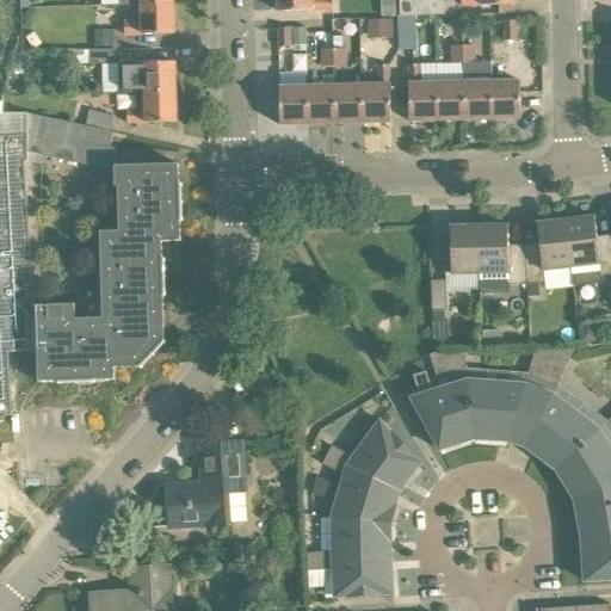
[(277,0),(278,12),(333,11),(332,0),(277,0)]
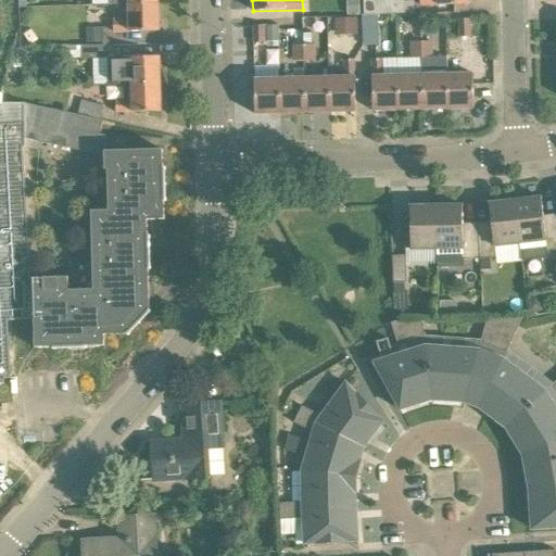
[(358,0),(346,0),(348,15),(359,15),(358,0)]
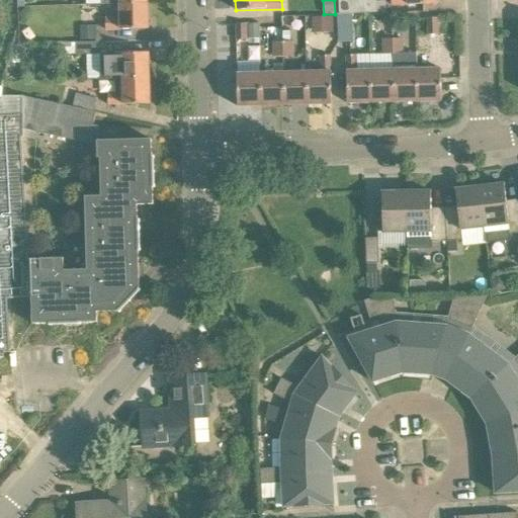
[(338,0),(339,14),(375,13),(375,0),(338,0)]
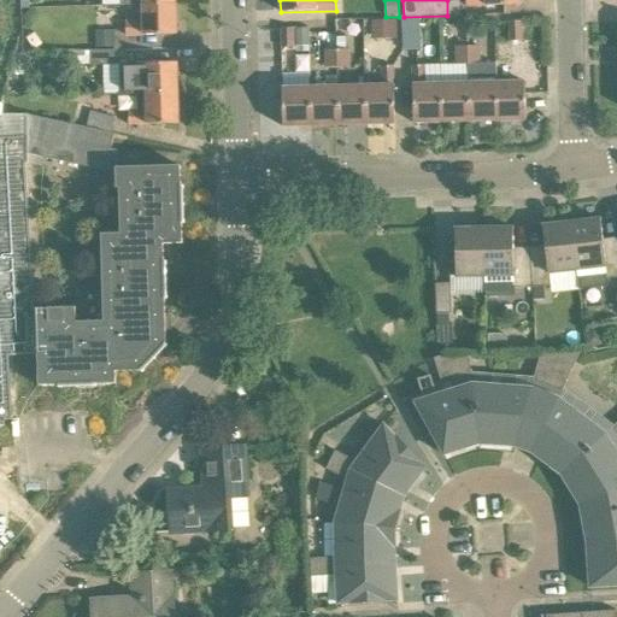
[(176,34),(176,4),(142,5),(142,22),(125,22),(127,36),(176,34)]
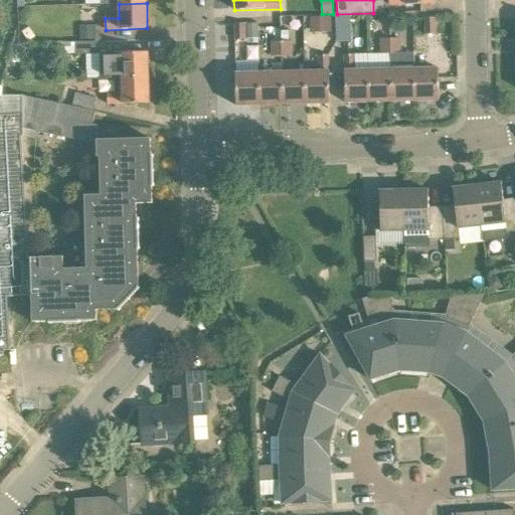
[(335,19),(336,38),(351,38),(350,15),(335,15),(335,19)]
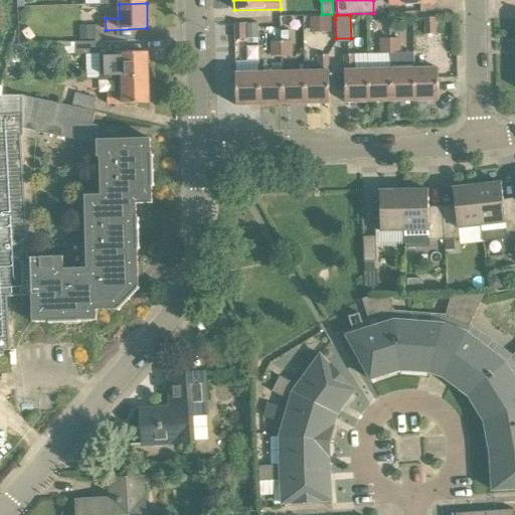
[(310,18),(310,33),(331,32),(330,17),(310,18)]
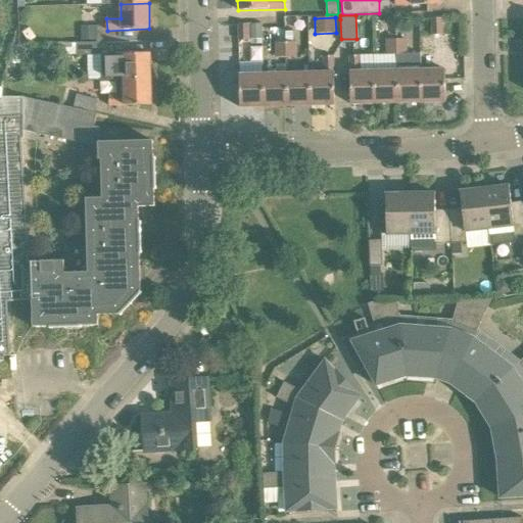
[(442,35),(442,18),(432,18),(432,35),(442,35)]
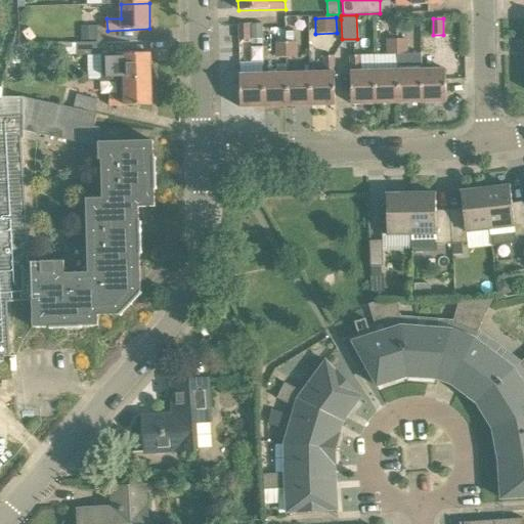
[(238,25),(239,41),(250,41),(249,25),(238,25)]
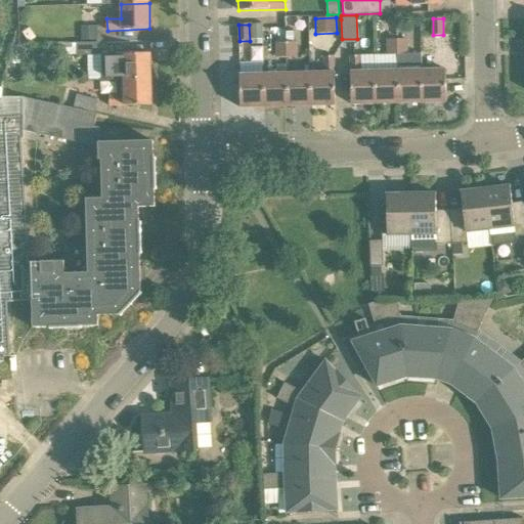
[(251,40),(263,40),(262,25),(251,25),(251,40)]
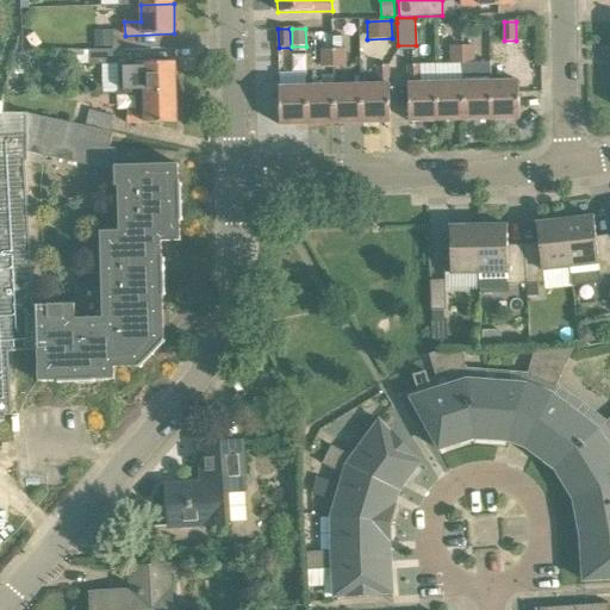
[(95,48),(113,47),(113,31),(94,31),(95,48)]
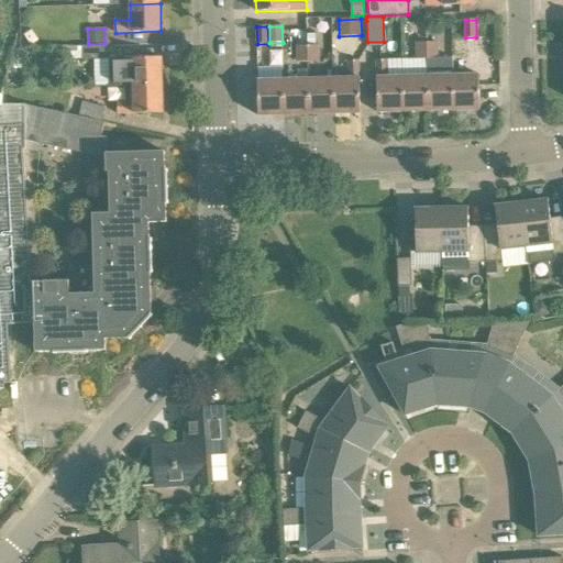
[(298,45),(297,45),(297,42),(283,43),(283,67),(298,66),(298,63),(308,63),(308,46),(299,46),(298,45)]
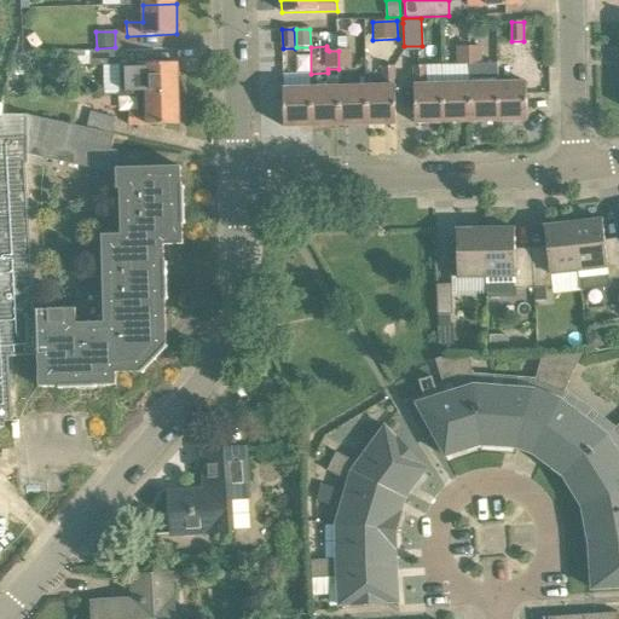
[(453,64),(469,64),(468,47),(453,47),(453,64)]
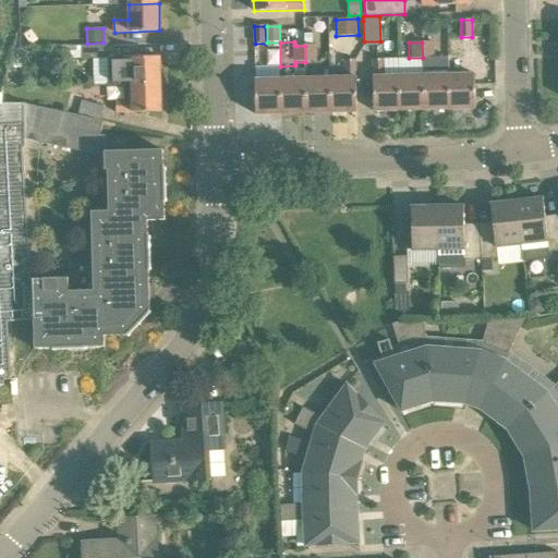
[(448,59),(435,59),(435,43),(422,43),(423,58),(423,74),(424,110),(449,110),(448,63),(448,59)]
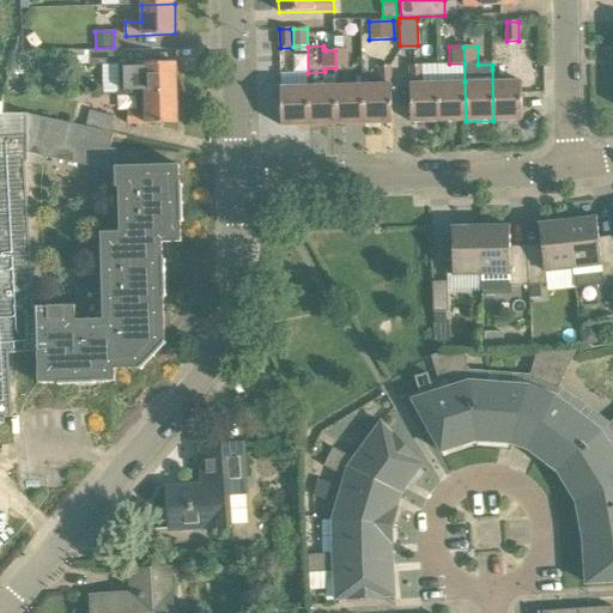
[(347,49),(335,50),(335,68),(347,67),(347,49)]
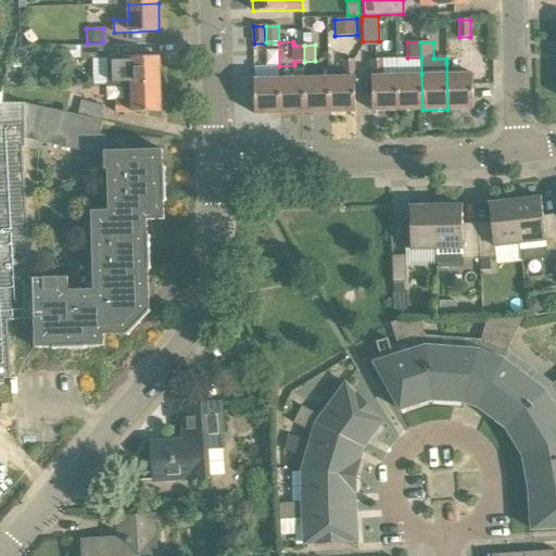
[(65,60),(81,59),(81,46),(65,46),(65,60)]
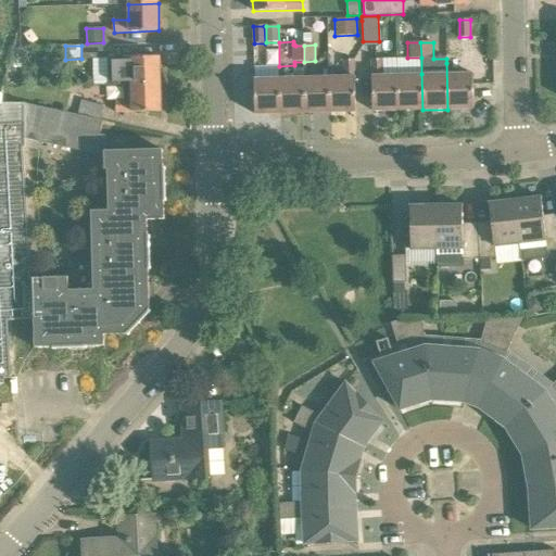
[(81,46),(81,59),(104,59),(103,46),(81,46)]
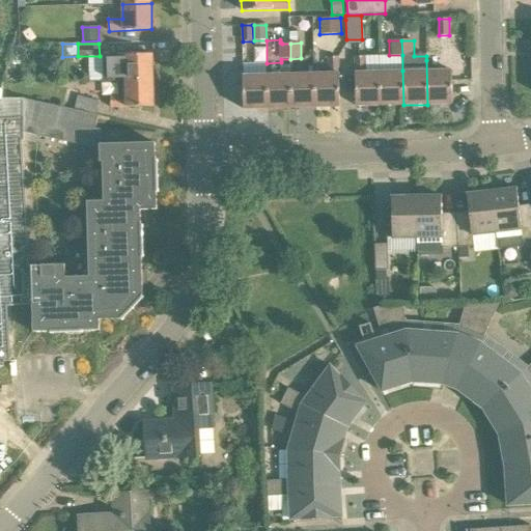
[(25,46),(16,47),(16,61),(18,61),(26,61),(25,47),(25,46)]
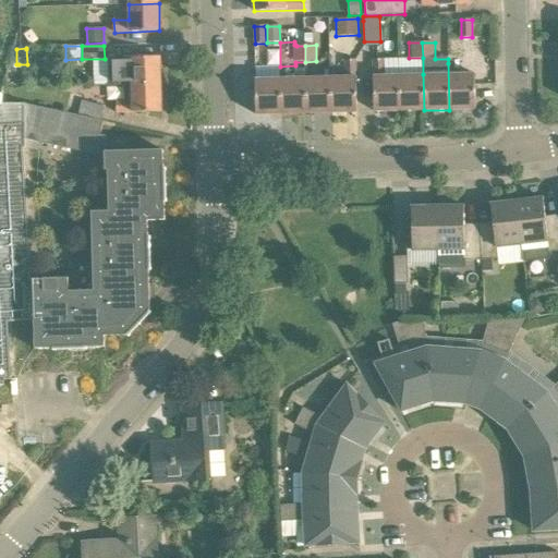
[(131,85),(161,84),(160,57),(109,60),(109,85),(131,85)]
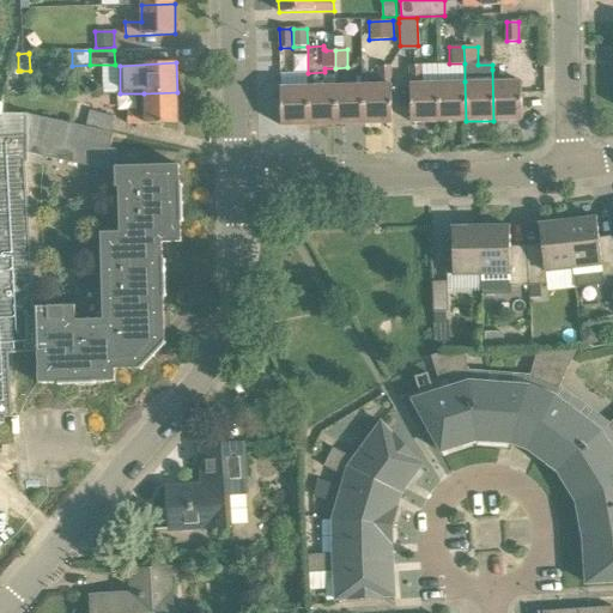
[(363,85),(364,125),(393,123),(390,66),(378,66),(380,84),(363,85)]
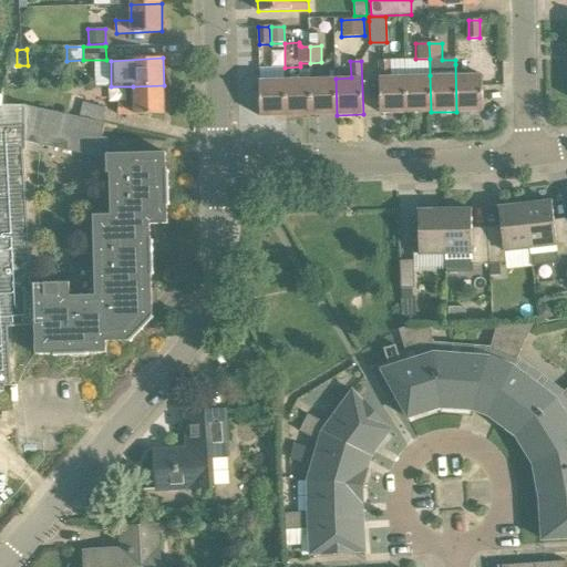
[(380,114),(406,113),(405,76),(391,76),(391,61),(379,61),(379,76),(380,114)]
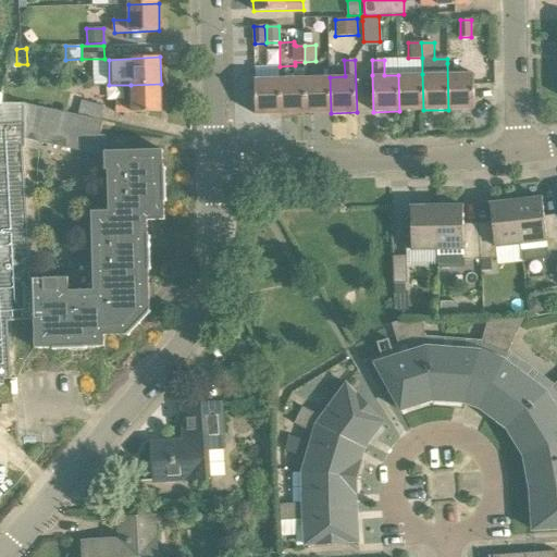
[(448,110),(474,109),(473,73),(472,73),(472,62),(447,63),(448,110)]
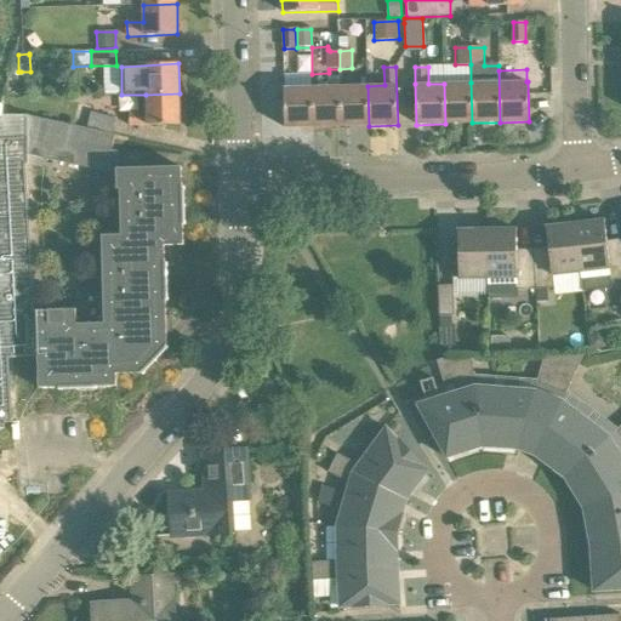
[(472,123),(471,83),(444,84),(445,124),(472,123)]
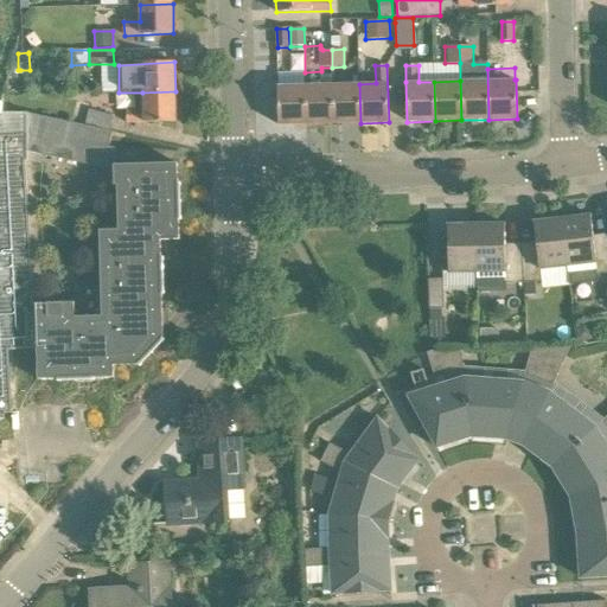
[(307,85),(307,125),(334,123),(333,84),(307,85)]
